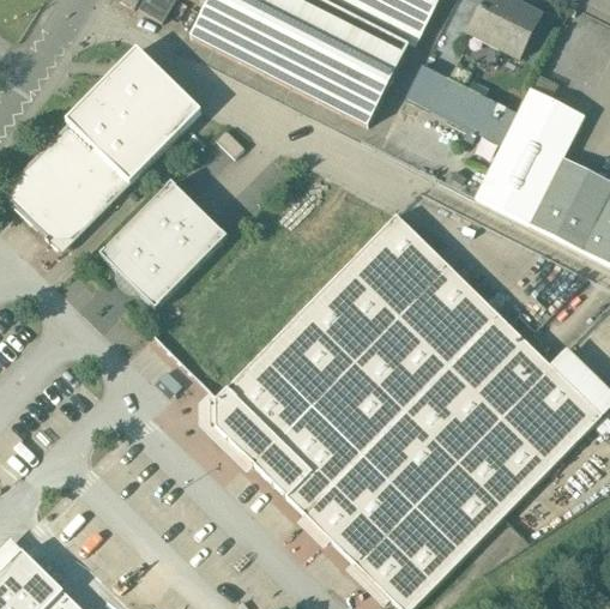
[(140,0),(138,4),(161,19),(173,0),(140,0)]
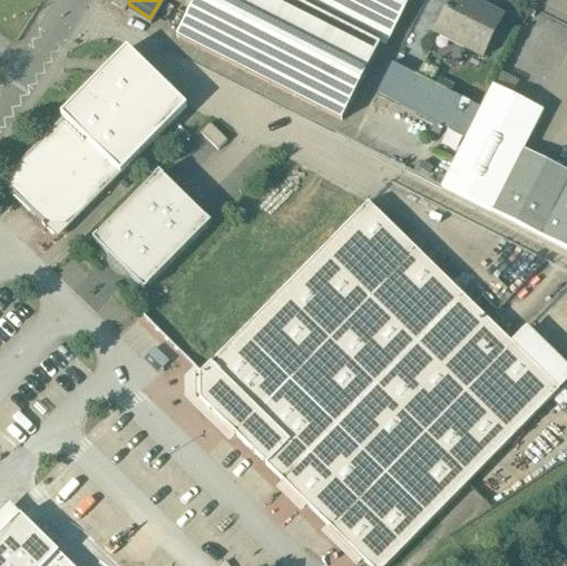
[(194,0),(179,31),(341,114),(380,37),(387,40),(407,0),(194,0)]
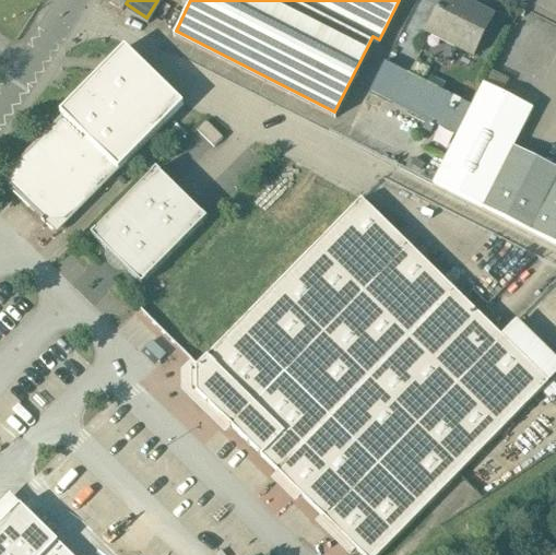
[(436,0),(424,26),(428,28),(444,36),(474,52),(495,11),(473,0),(436,0)]
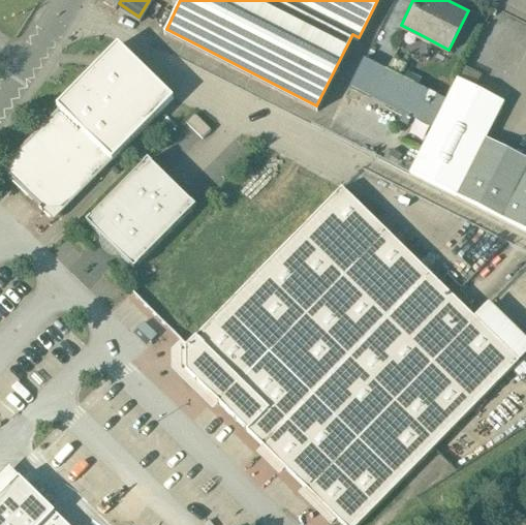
[(405,27),(387,63),(401,69),(420,34),(405,27)]
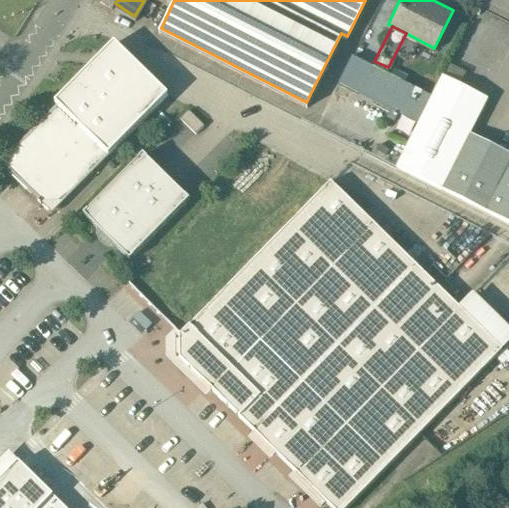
[(115,38),(54,97),(59,102),(109,151),(168,90),(115,38)]
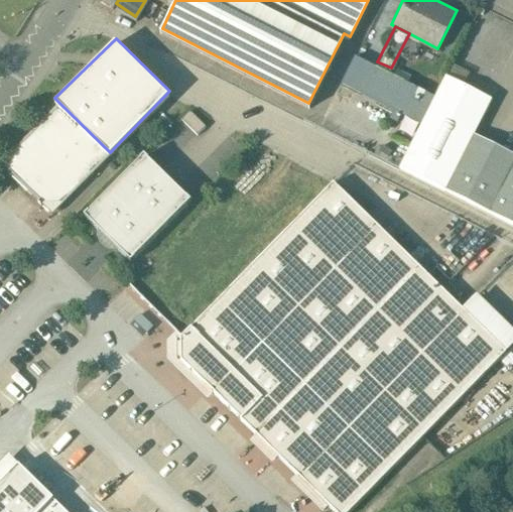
[(340,79),(363,90),(377,61),(355,49),(340,79)]
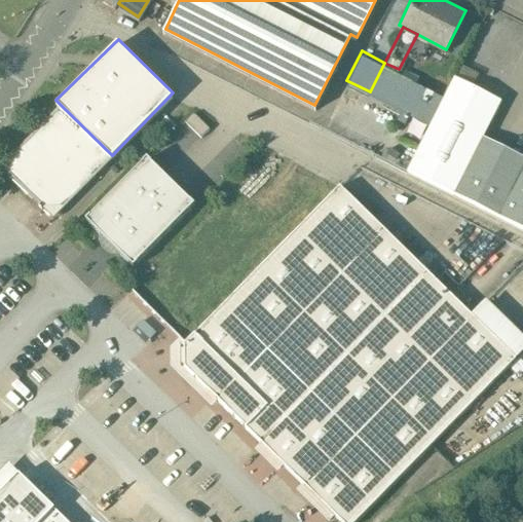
[(370,91),(430,122),(445,92),(399,69),(384,63),(370,91)]
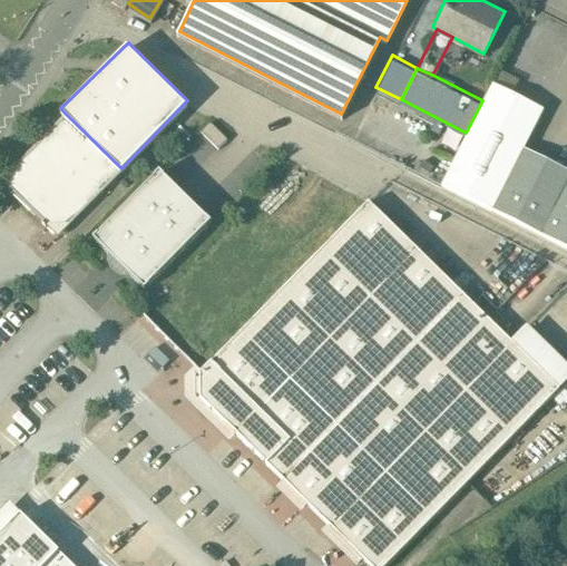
[(566,167),(526,147),(547,105),(494,78),(482,100),(466,133),(442,181),(566,243),(566,167)]
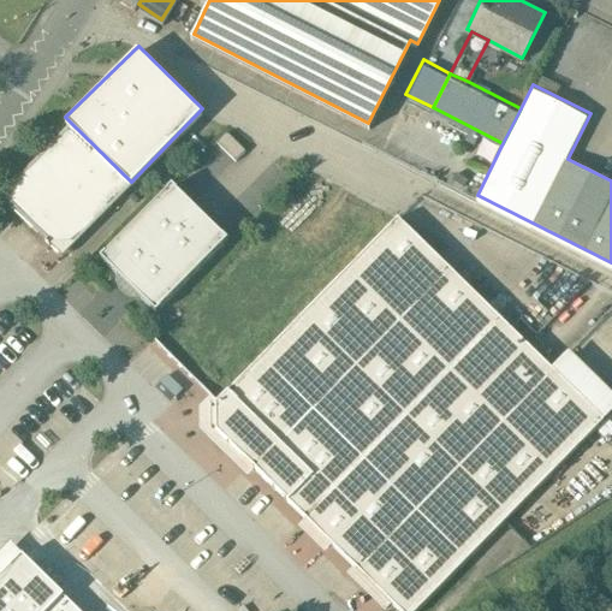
[(131,182),(71,123),(5,190),(48,236),(77,236),(131,182)]
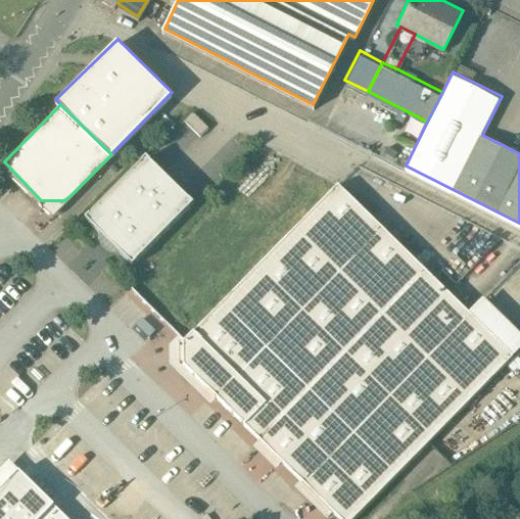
[(193,201),(148,152),(86,215),(133,263),(193,201)]
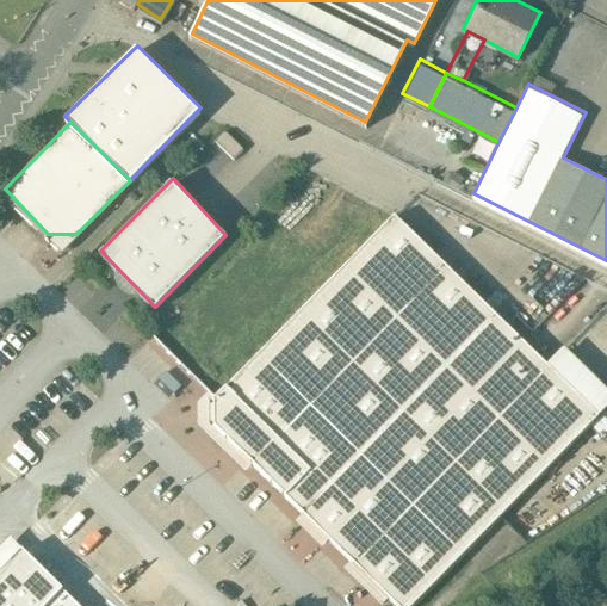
[(216,413),(217,426),(401,605),(412,605),(600,413),(396,211),(216,394),(216,413)]
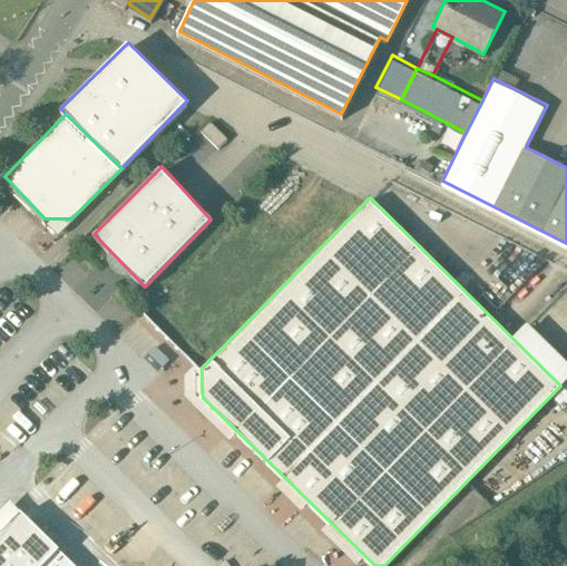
[(353,565),(374,565),(203,398),(202,386),(179,366),(158,388),(191,422),(199,415),(353,565)]
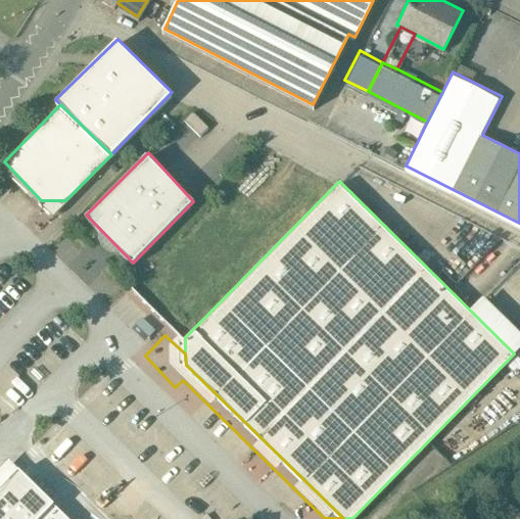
[(0,489),(20,469),(72,518),(85,518),(29,463),(35,457),(14,436),(0,450),(0,489)]
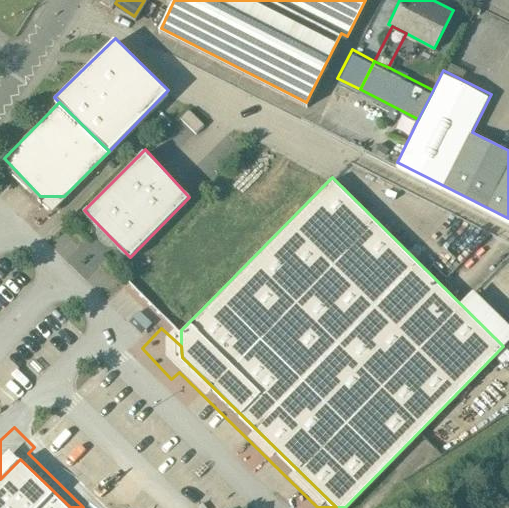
[(0,507),(70,507),(20,459),(0,479),(0,507)]
